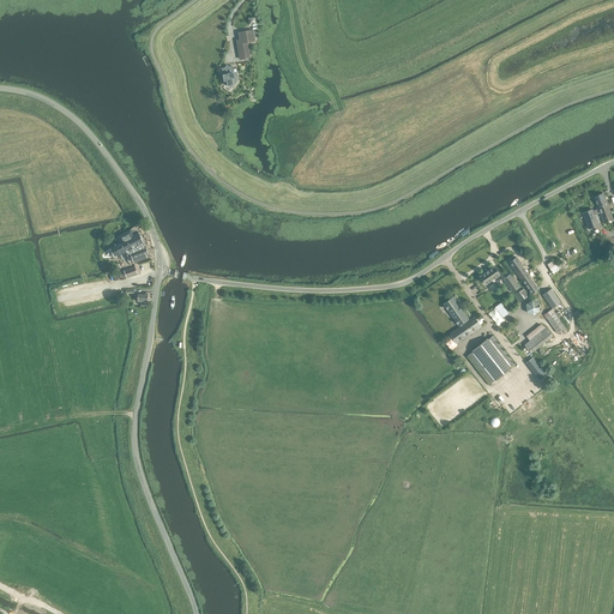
[(240,40),(238,41),(241,59),(251,58),(247,42),(256,41),(253,30),(239,32),(240,40)]
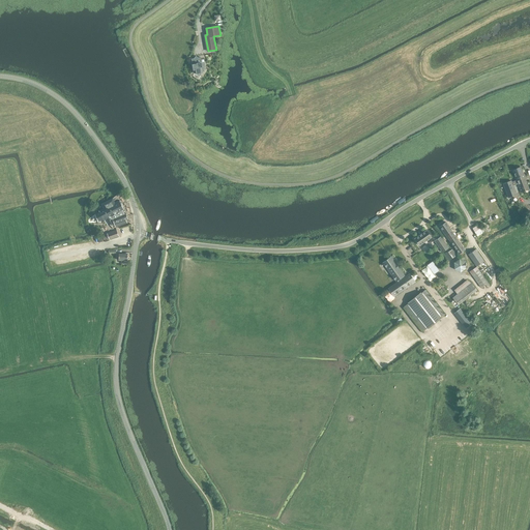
[(204,59),(201,60),(200,57),(192,59),(194,70),(195,72),(196,74),(197,74),(200,76),(202,74),(203,72),(203,71),(204,70),(203,67),(205,66),(204,62),(204,59)]
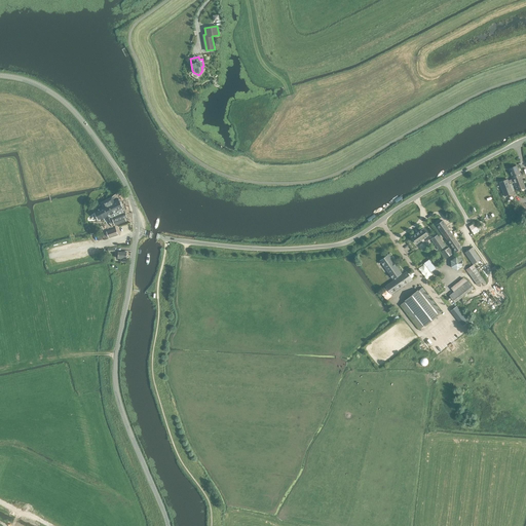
[(508,179),(499,182),(504,196),(513,193),(512,191),(509,183),(513,182),(516,190),(517,191),(525,188),(517,165),(509,168),(512,179),(508,181),(508,179)]
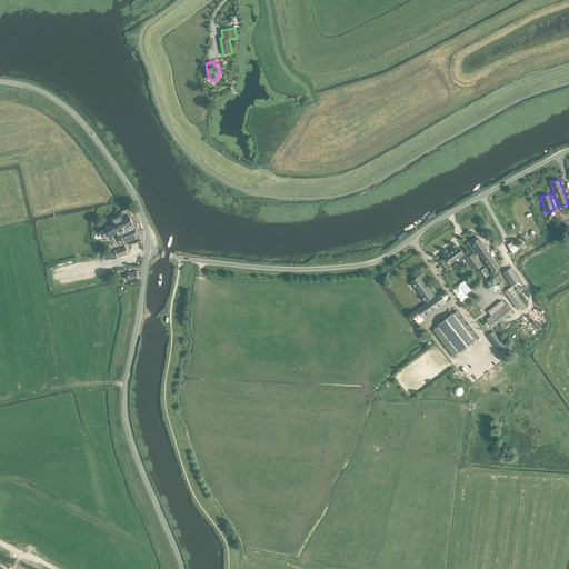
[(130,219),(129,216),(123,218),(121,213),(110,219),(112,223),(107,227),(108,228),(102,230),(107,238),(108,237),(109,238),(111,237),(112,237),(115,235),(116,233),(119,240),(120,242),(123,241),(125,243),(137,239),(136,236),(138,236),(136,229),(135,230),(132,226),(133,226),(132,223),(131,223),(131,222),(133,221),(131,218),(130,219)]
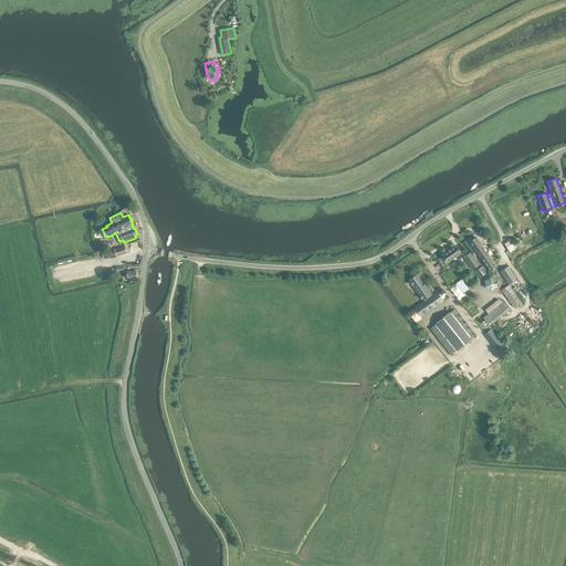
[(504,244),(512,255),(516,252),(515,249),(517,248),(520,247),(521,249),(524,248),(520,236),(515,238),(517,242),(515,243),(515,242),(512,244),(510,240),(504,244)]
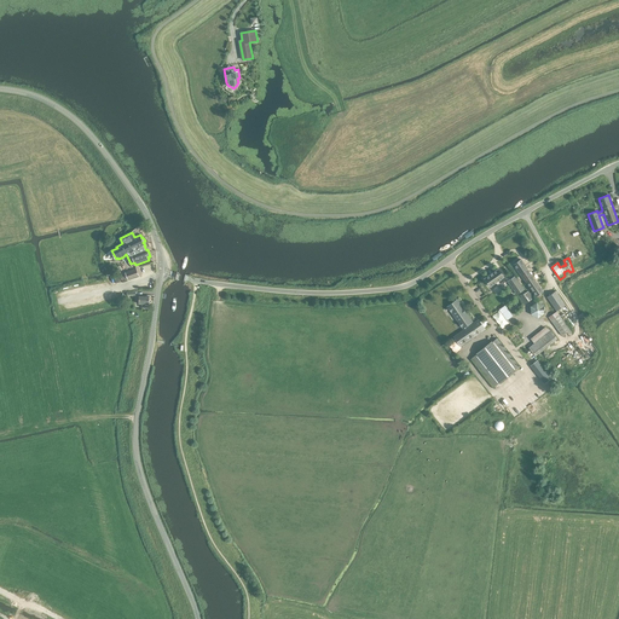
[(527,268),(521,260),(514,265),(520,275),(520,273),(536,296),(543,291),(527,268)]
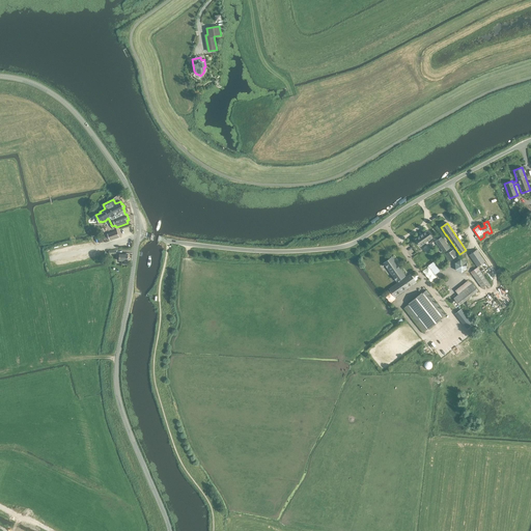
[(415,239),(422,249),(427,246),(428,247),(436,242),(443,252),(449,248),(441,235),(435,241),(432,238),(427,230),(415,239)]
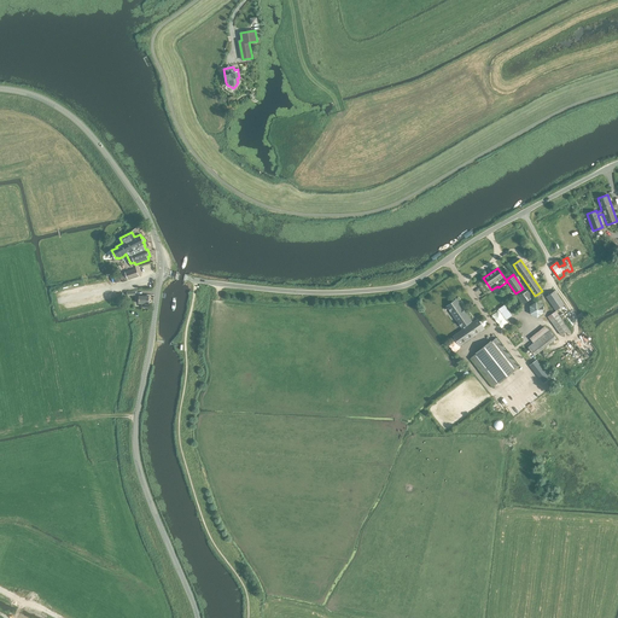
[(139,275),(136,269),(124,273),(126,273),(118,275),(122,281),(127,280),(127,279),(139,275)]
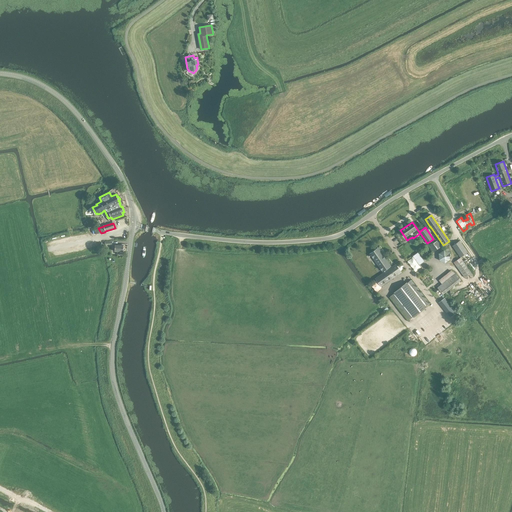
[(437,241),(430,246),(434,251),(441,246),(437,241)]
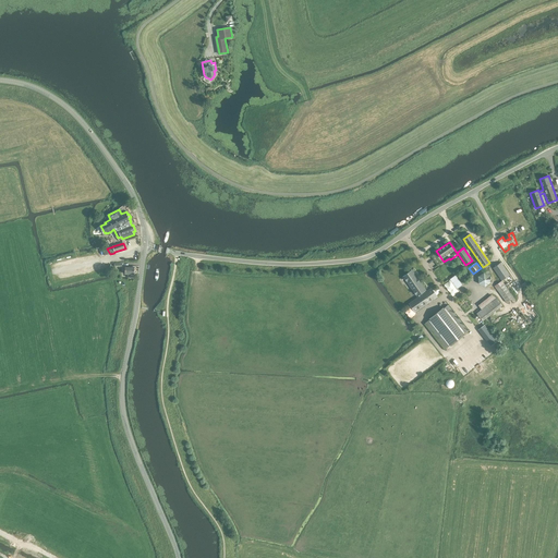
[(501,263),(494,268),(505,284),(506,286),(513,280),(501,263)]
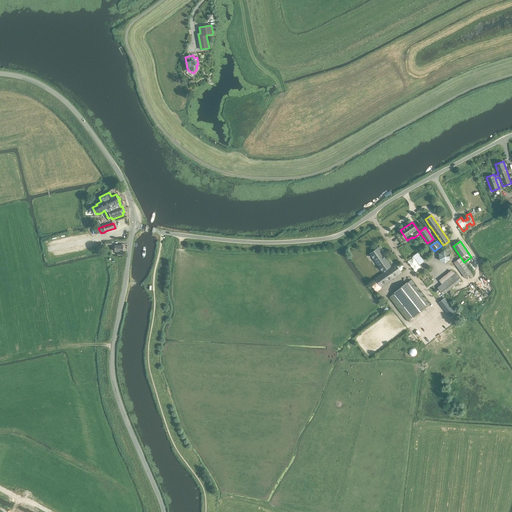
[(378,248),(370,254),(383,271),(384,271),(385,272),(376,279),(381,286),(401,272),(395,265),(390,268),(389,267),(390,266),(378,248)]
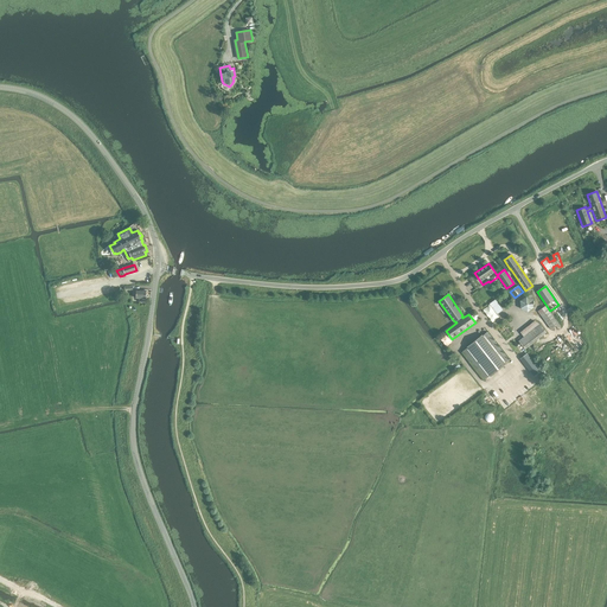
[(521,301),(522,308),(528,311),(534,307),(532,300),(526,296),(521,301)]
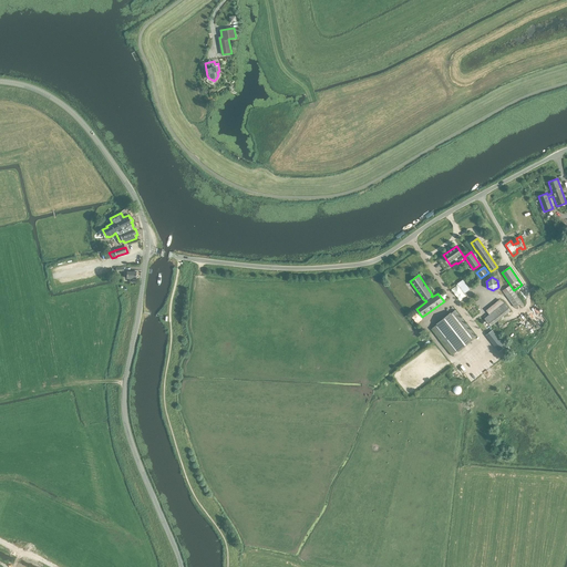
[(463,279),(455,285),(463,295),(471,290),(463,279)]
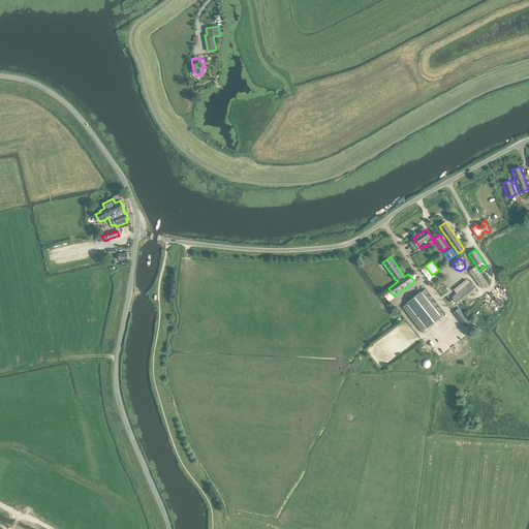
[(471,275),(480,287),(487,282),(479,271),(478,270),(471,275)]
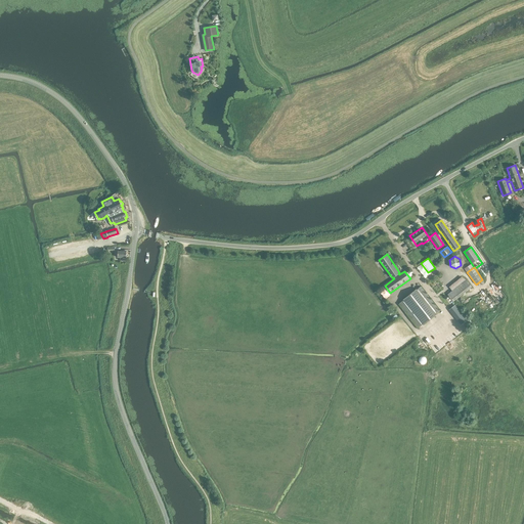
[(448,295),(453,301),(472,287),(466,279),(448,295)]
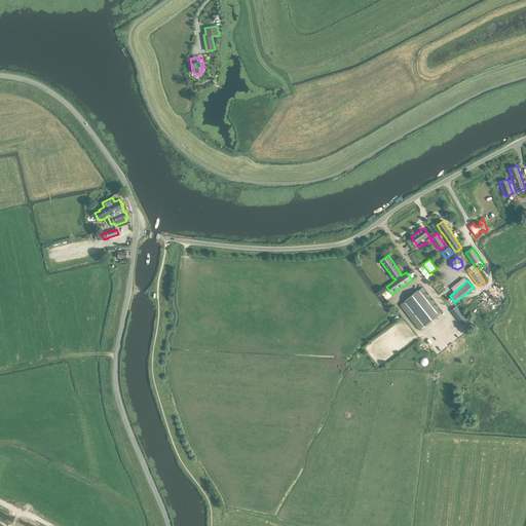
[(442,312),(422,288),(418,291),(417,290),(405,300),(405,301),(401,304),(420,329),(424,326),(425,326),(438,315),(442,312)]
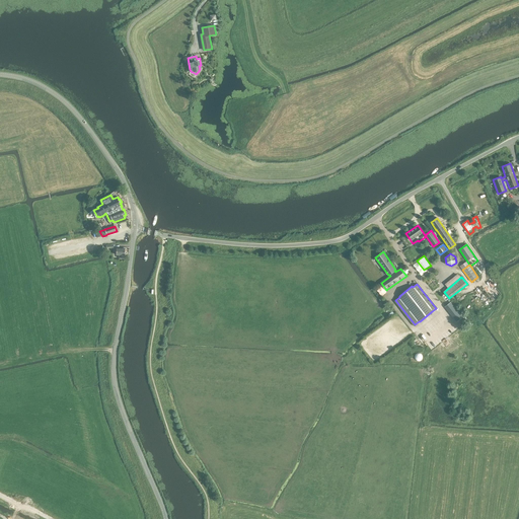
[(456,309),(450,302),(444,307),(450,314),(456,309)]
